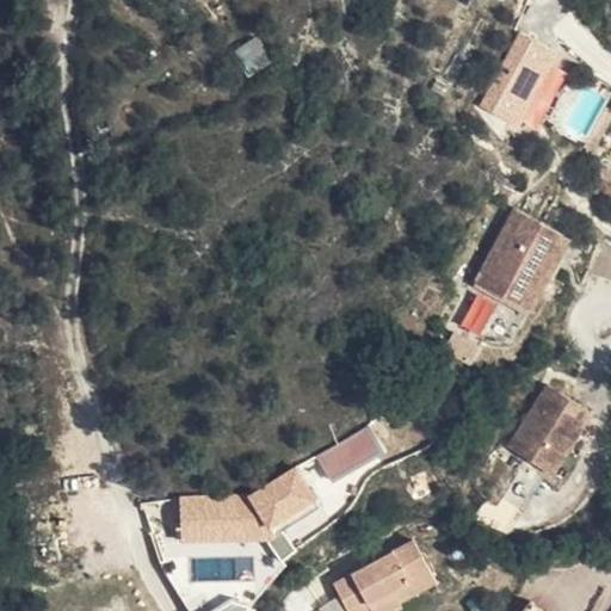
[(518,32),(476,104),(532,136),(574,65),(518,32)]
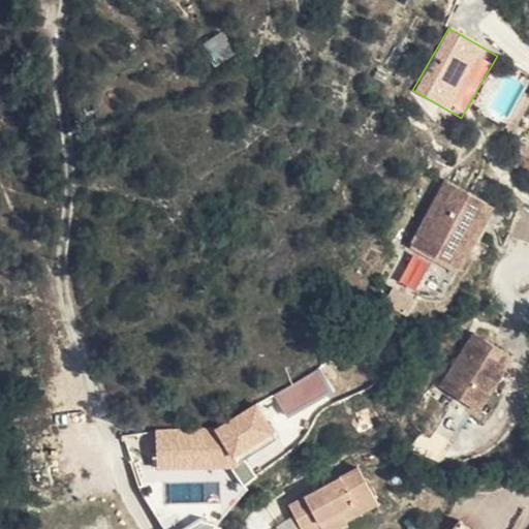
[(203,42),(215,65),(236,54),(222,31),(203,42)]
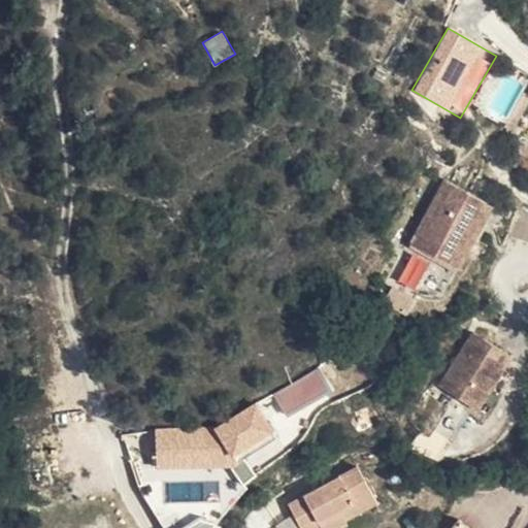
[(409,231),(427,240),(435,234),(435,235),(430,241),(457,255),(487,190),(441,168),(409,231)]
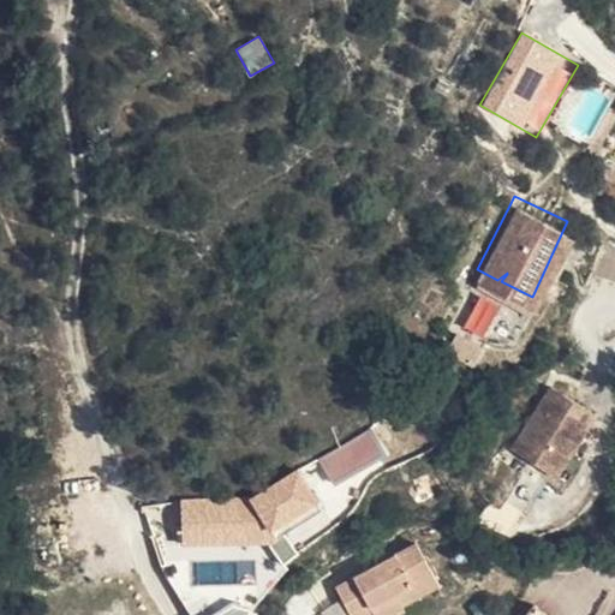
[(478,293),(463,329),(485,339),(500,303),(478,293)]
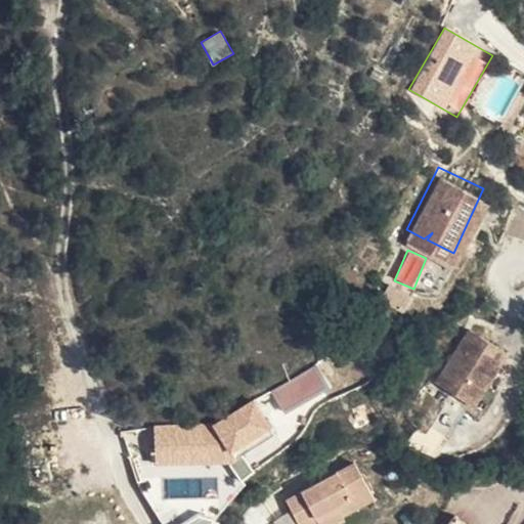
[(523,348),(523,346),(486,321),(454,370),(491,396),(523,348)]
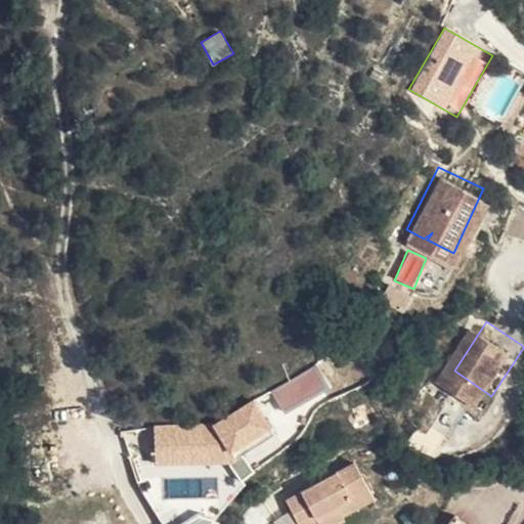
[(270,391),(282,413),(329,387),(315,364),(270,391)]
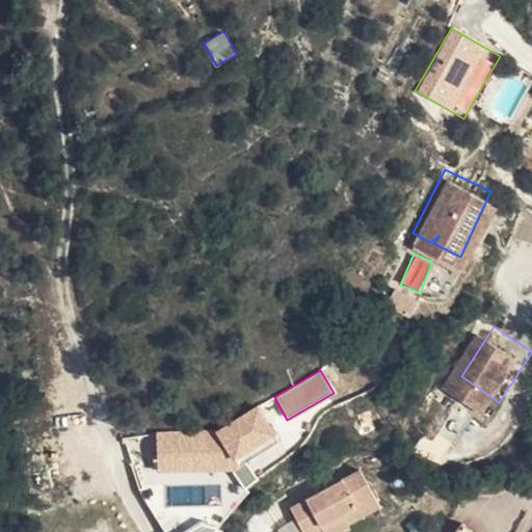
[(288,508),(302,531),(331,531),(380,501),(356,464),(288,508)]
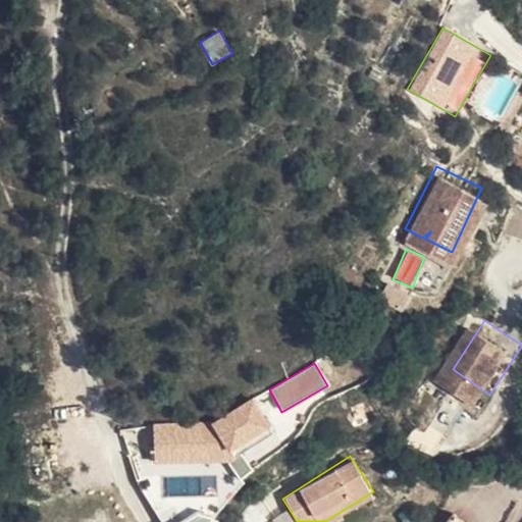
[(413,511),(406,502),(397,509),(404,518),(413,511)]
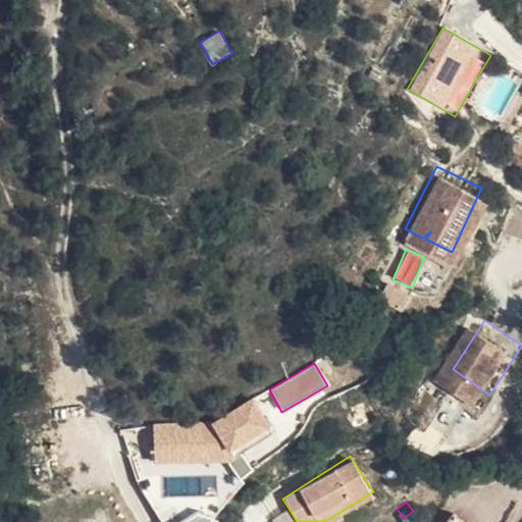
[(468,521),(451,509),(440,521),(468,521)]
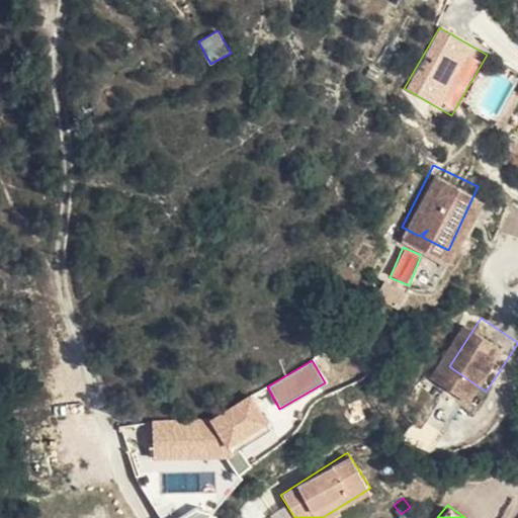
[(179,517),(205,517),(198,507),(179,517)]
